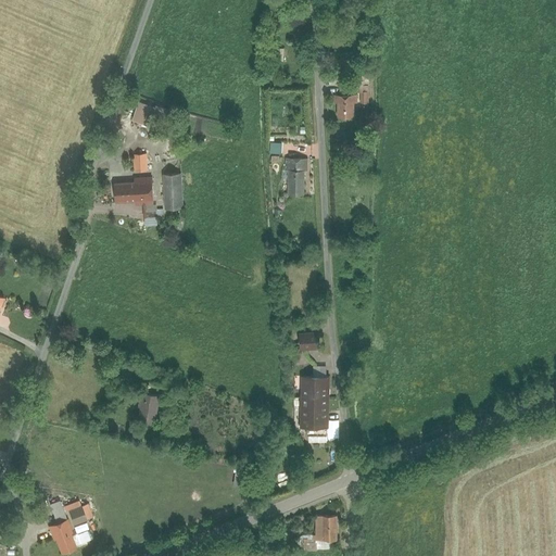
[(353,96),(335,96),(336,119),(354,118),(353,96)]
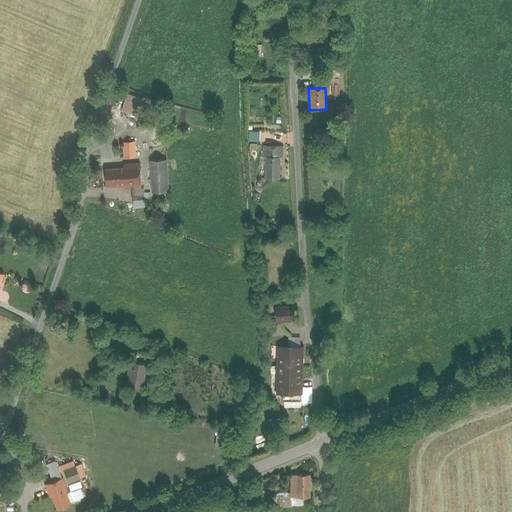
[(157,120),(162,102),(131,92),(125,109),(157,120)]
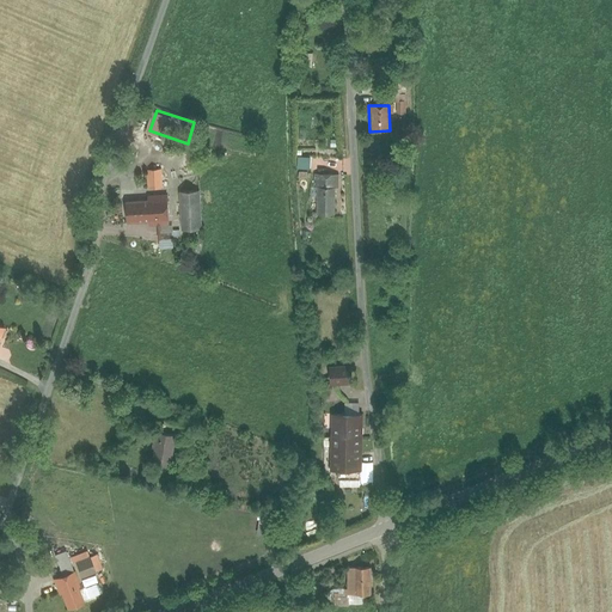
[(165,167),(150,169),(151,189),(166,189),(165,167)]
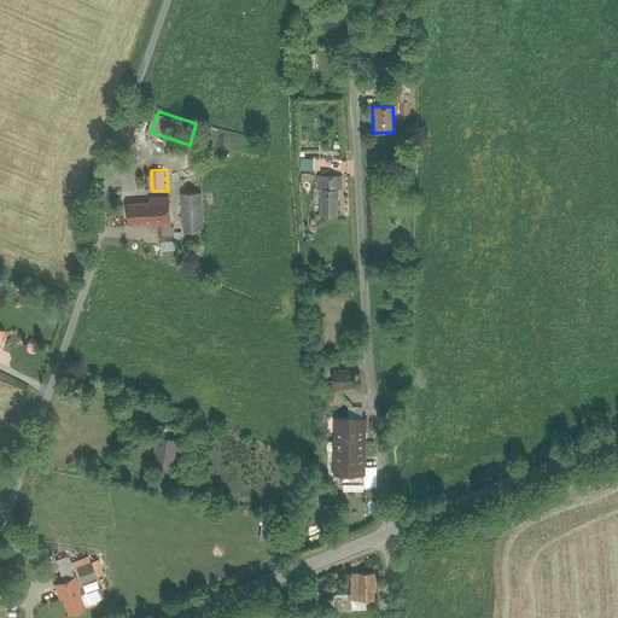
[(340,190),(320,190),(320,219),(340,219),(340,190)]
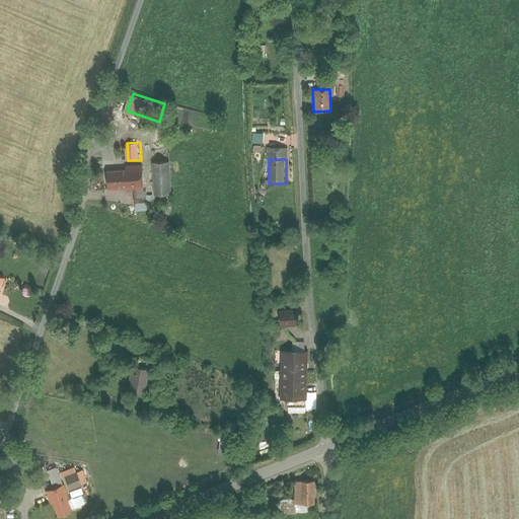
[(101,172),(104,191),(139,187),(136,163),(120,165),(120,170),(101,172)]
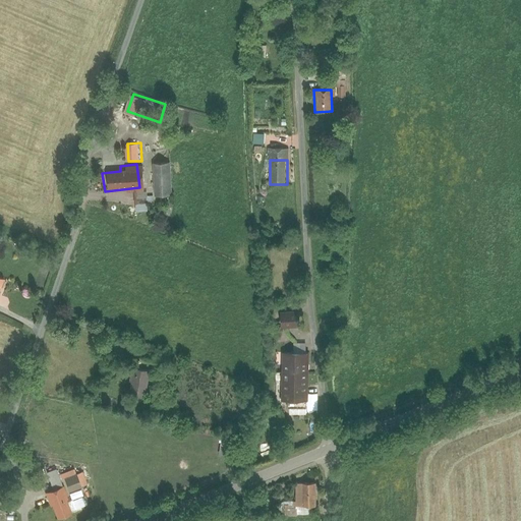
[(170,165),(152,166),(154,196),(172,195),(170,165)]
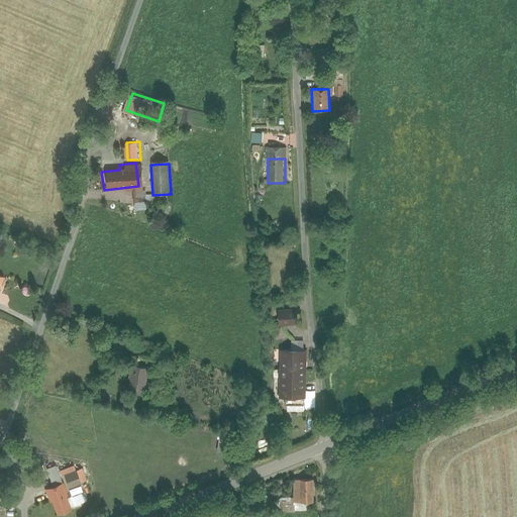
[(277,309),(278,326),(301,325),(300,308),(277,309)]
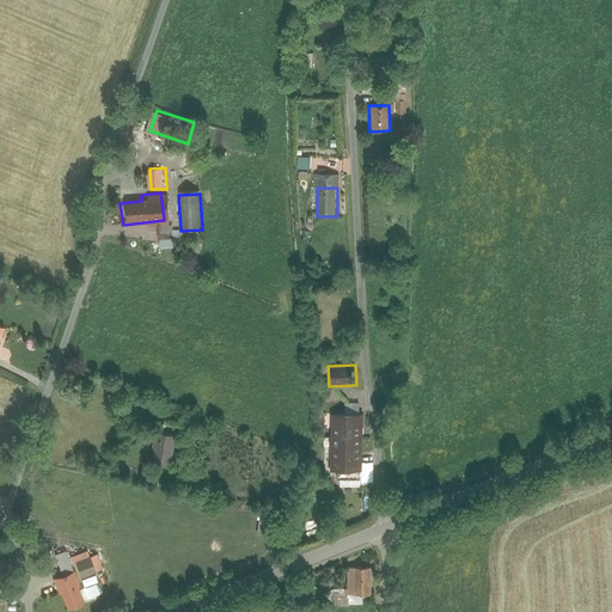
[(361,416),(332,415),(332,473),(361,473),(361,416)]
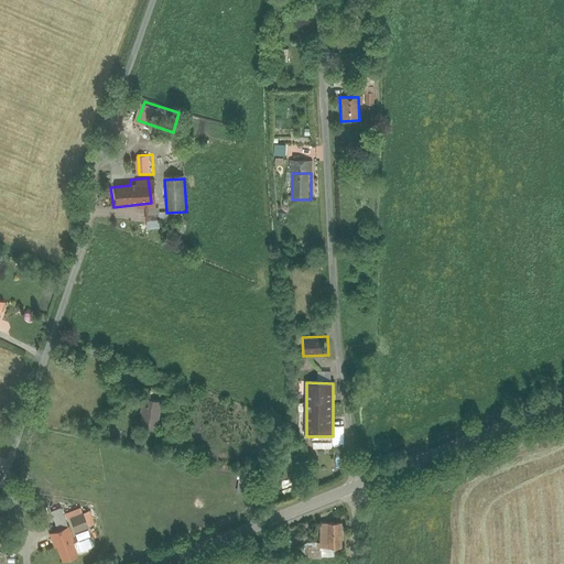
[(160,403),(143,400),(138,424),(155,427),(160,403)]
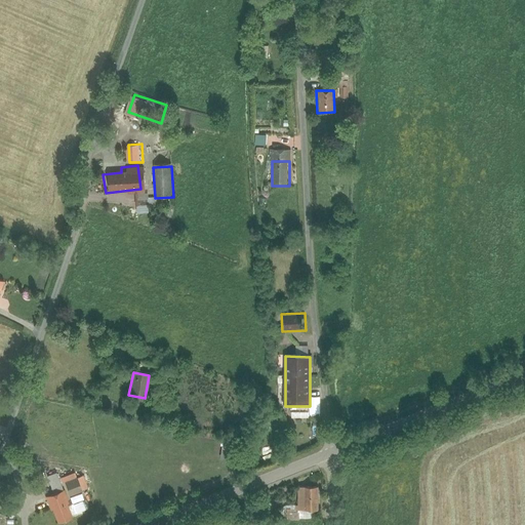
[(78,477),(65,482),(69,493),(82,488),(78,477)]
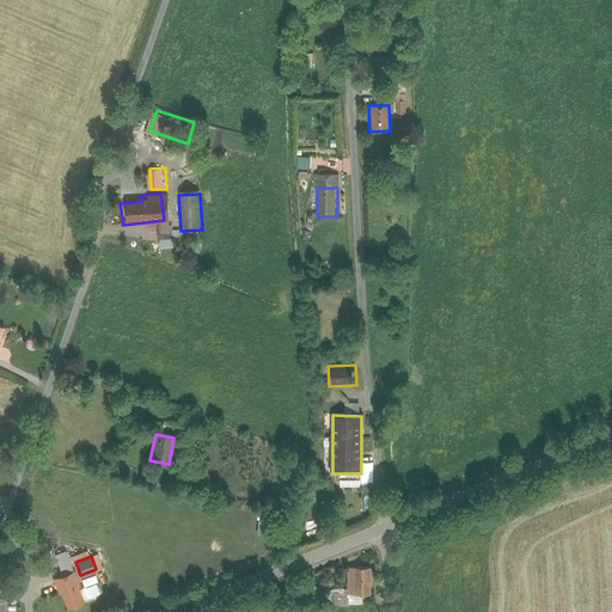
[(371,570),(347,569),(347,595),(371,595),(371,570)]
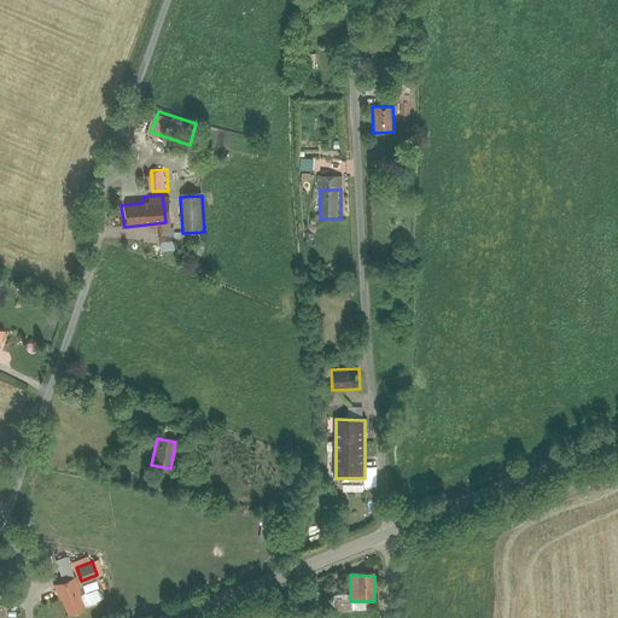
[(68,617),(83,612),(69,579),(52,587),(64,617),(68,617)]
